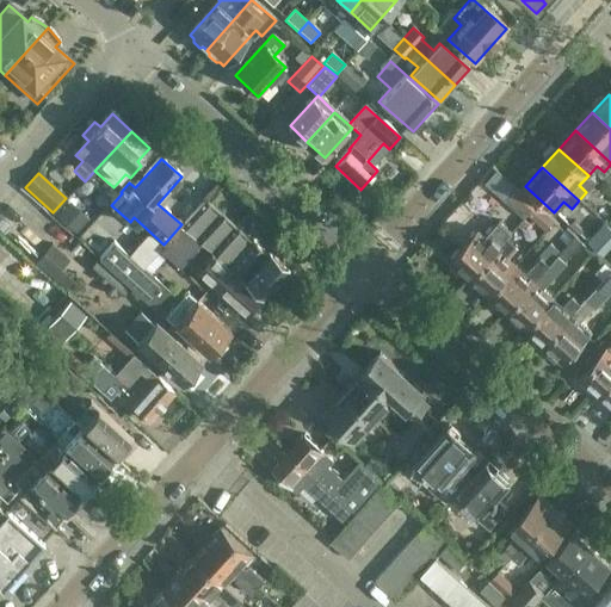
[(531,216),(538,208),(529,199),(522,206),(530,214),(530,215),(531,216)]
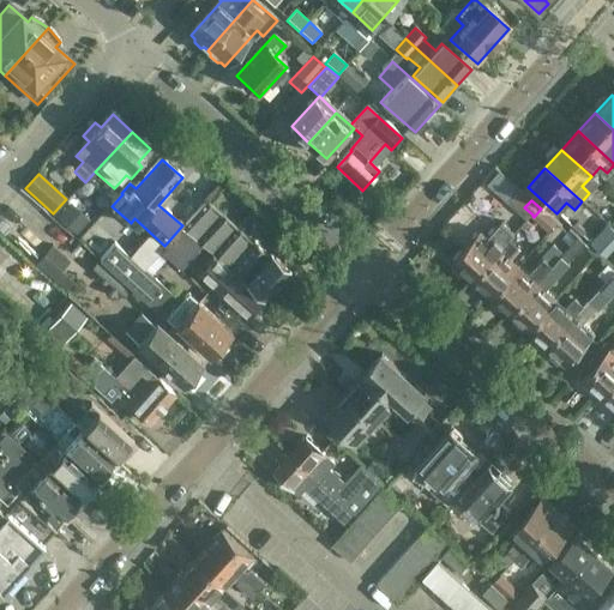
[(71,204),(58,219),(78,236),(91,222),(71,204)]
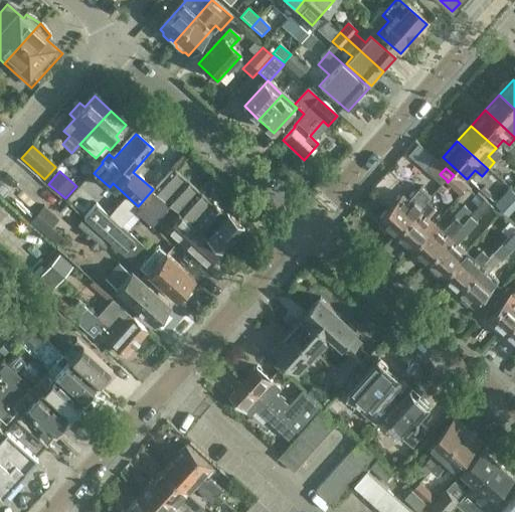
[(220,251),(241,228),(226,214),(224,216),(174,171),(154,193),(220,251)]
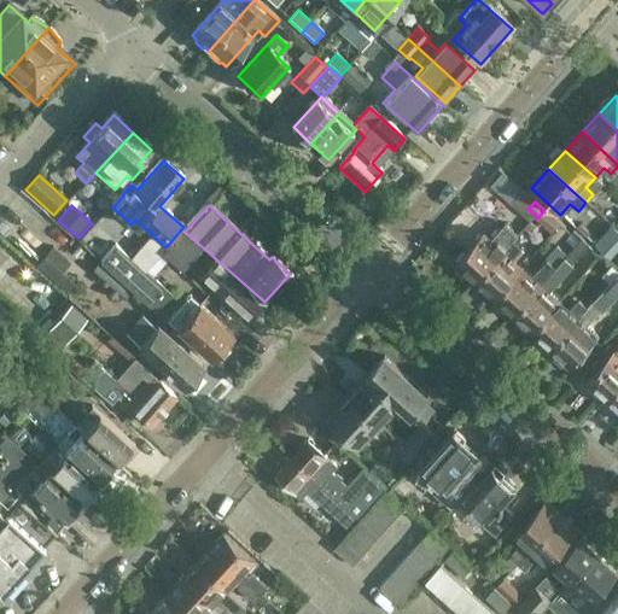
[(554,234),(561,226),(544,210),(537,218),(554,234)]
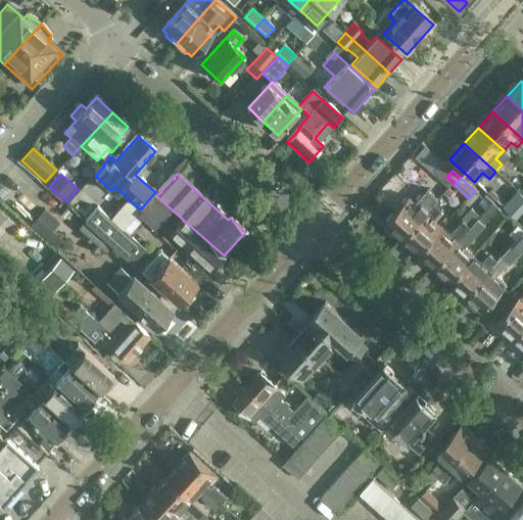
[(522,196),(515,189),(501,205),(515,218),(522,208),(522,196)]
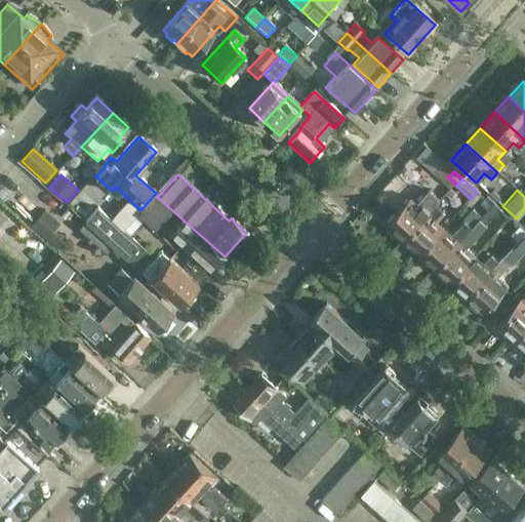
[(389,228),(404,242),(437,207),(441,202),(434,195),(420,209),(412,201),(389,228)]
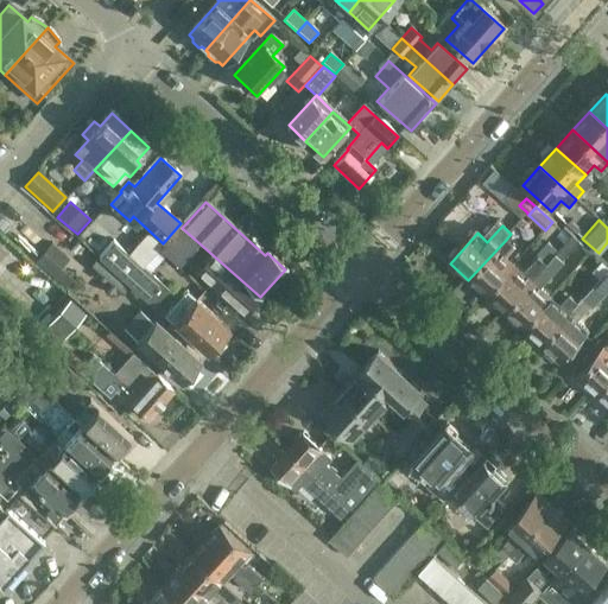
[(178,268),(200,246),(179,228),(159,252),(178,268)]
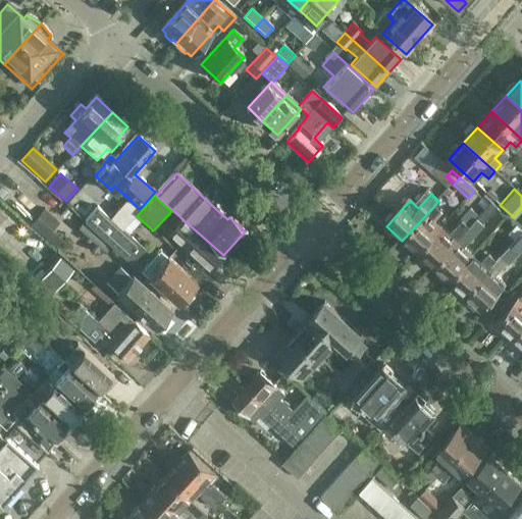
[(489,218),(497,210),(498,209),(492,204),(484,213),(489,218)]
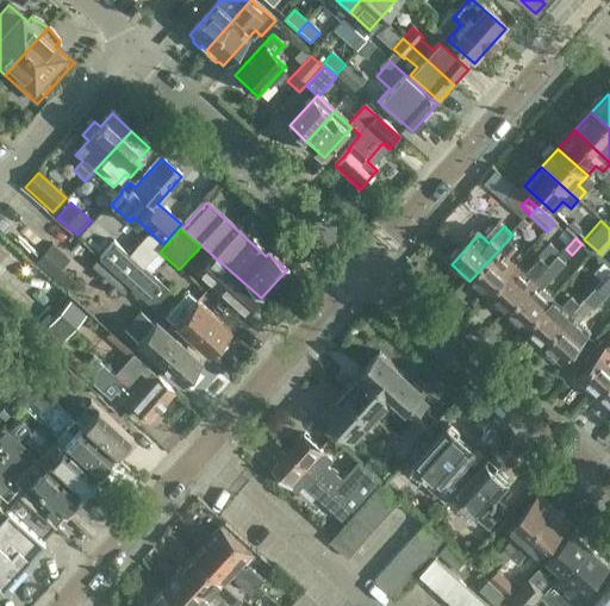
[(508,241),(470,281),(489,298),(516,268),(505,258),(516,248),(508,241)]
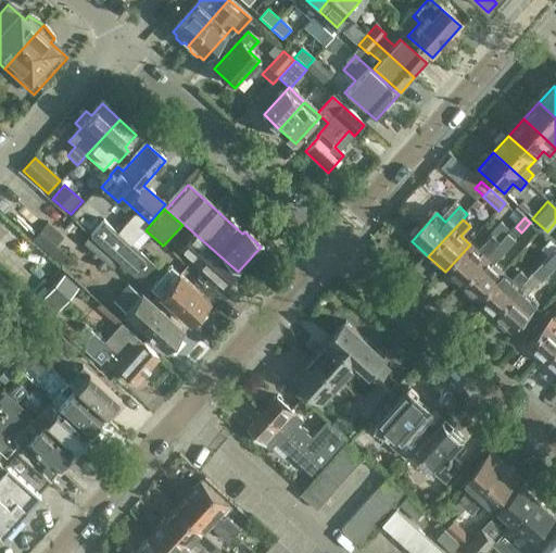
[(55,255),(70,237),(49,222),(35,240),(55,255)]
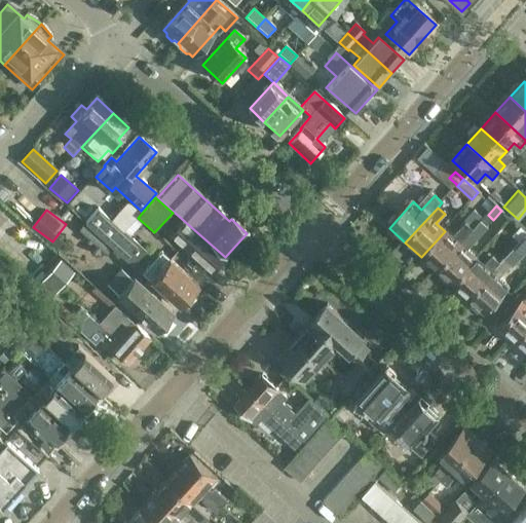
[(143,252),(122,233),(97,211),(84,224),(129,266),(143,252)]
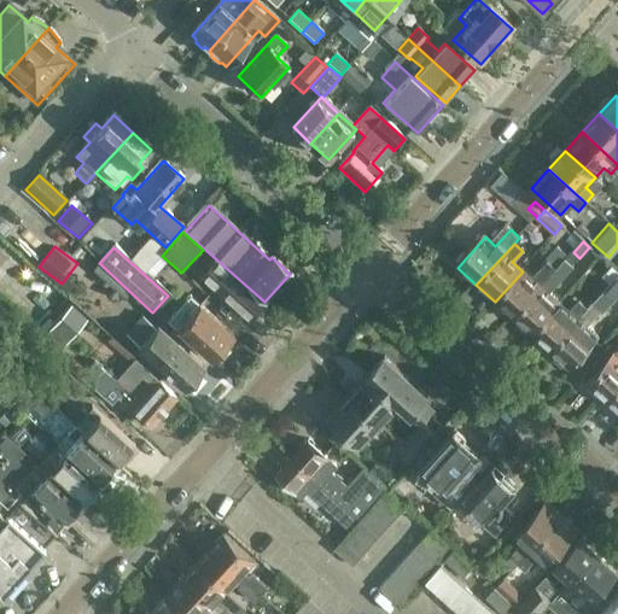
[(248,321),(263,303),(214,259),(198,278),(248,321)]
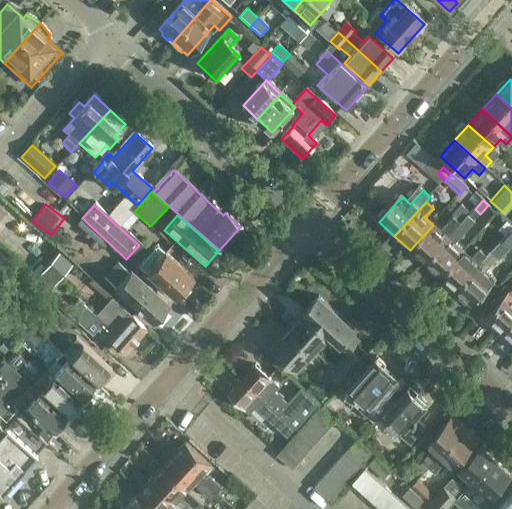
[(433,225),(410,250),(425,264),(469,216),(468,215),(460,223),(453,217),(440,231),(433,225)]
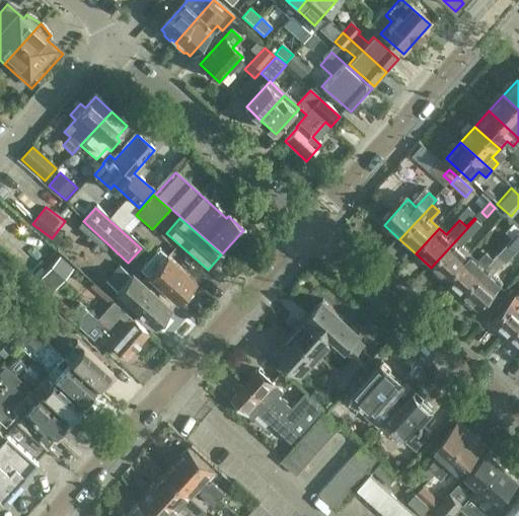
[(475,219),(431,268),(446,282),(470,255),(461,248),(470,238),(483,225),(475,219)]
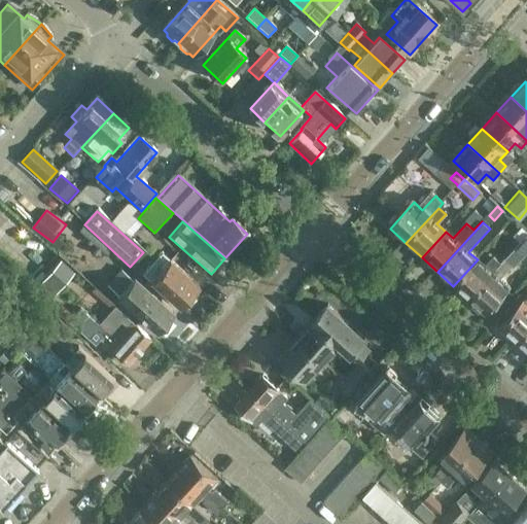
[(111,251),(83,226),(77,235),(93,248),(100,255),(100,254),(105,258),(111,251)]
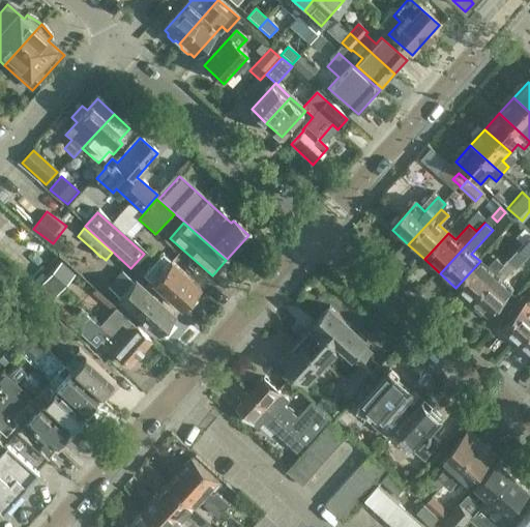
[(529,233),(525,230),(514,242),(521,247),(529,237),(529,233)]
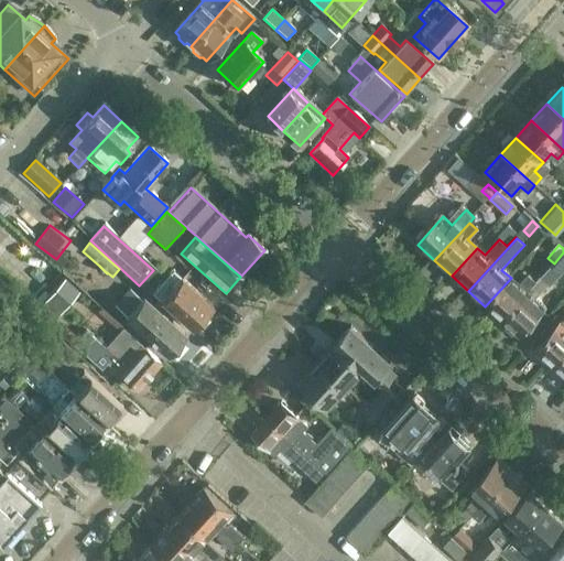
[(563,252),(554,263),(541,278),(550,286),(551,287),(562,273),(563,271),(563,252)]
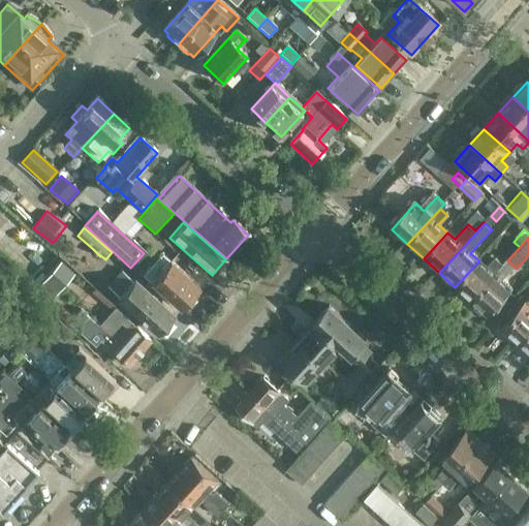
[(180,309),(198,288),(169,263),(168,264),(153,249),(145,258),(160,272),(151,283),(180,309)]
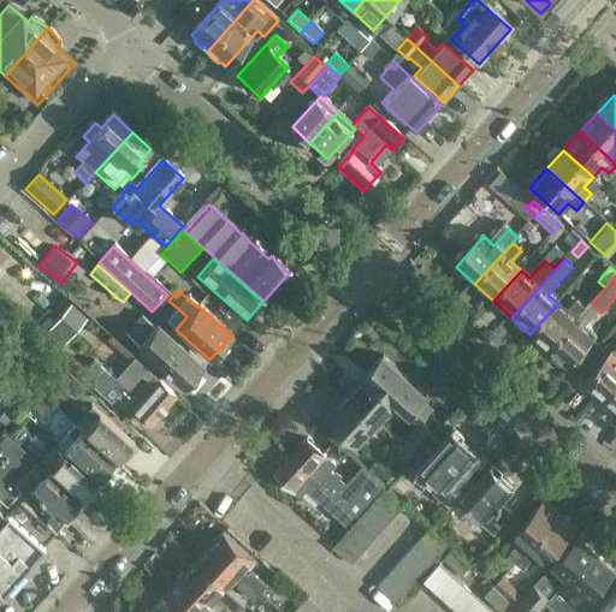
[(558,303),(529,334),(549,351),(586,309),(578,301),(568,313),(558,303)]
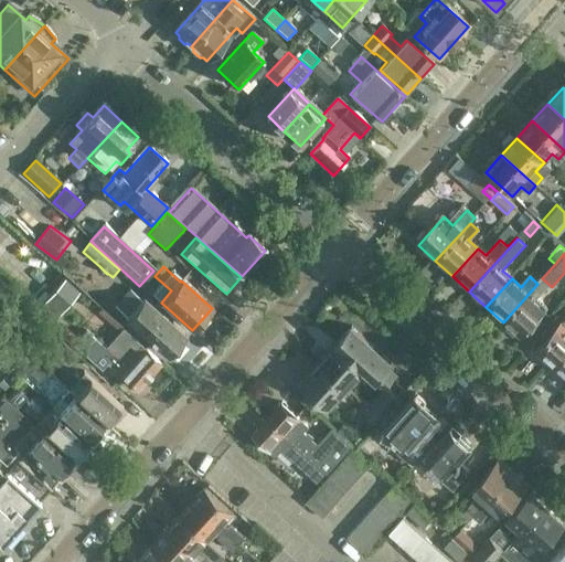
[(68,277),(45,301),(60,314),(82,290),(68,277)]
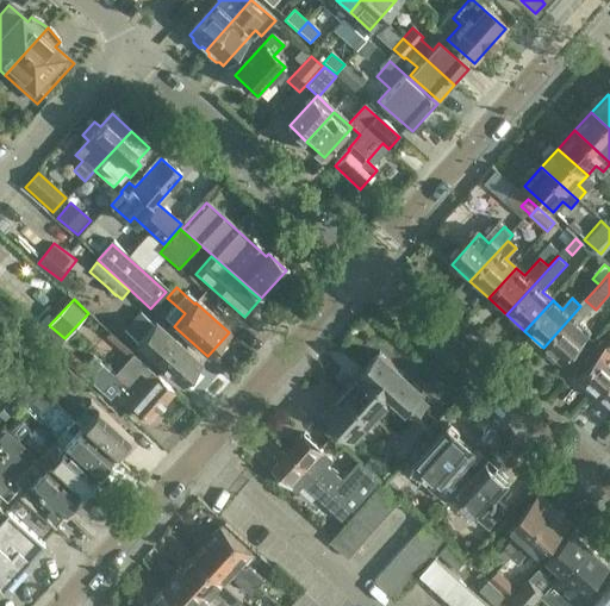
[(580,306),(543,348),(561,364),(590,333),(579,325),(595,308),(585,300),(580,306)]
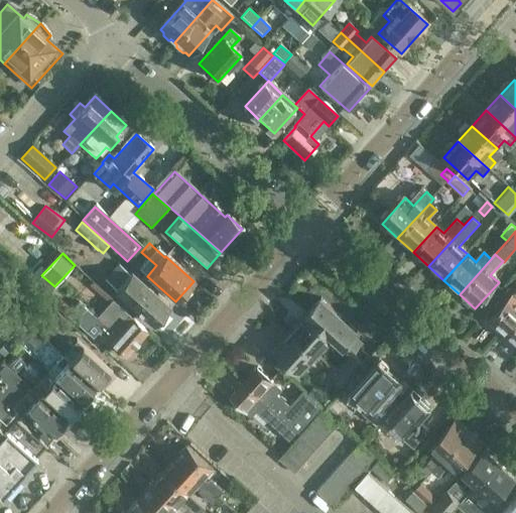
[(119,265),(105,280),(117,290),(115,292),(119,296),(128,304),(128,305),(153,329),(170,309),(144,286),(131,274),(130,275),(119,265)]
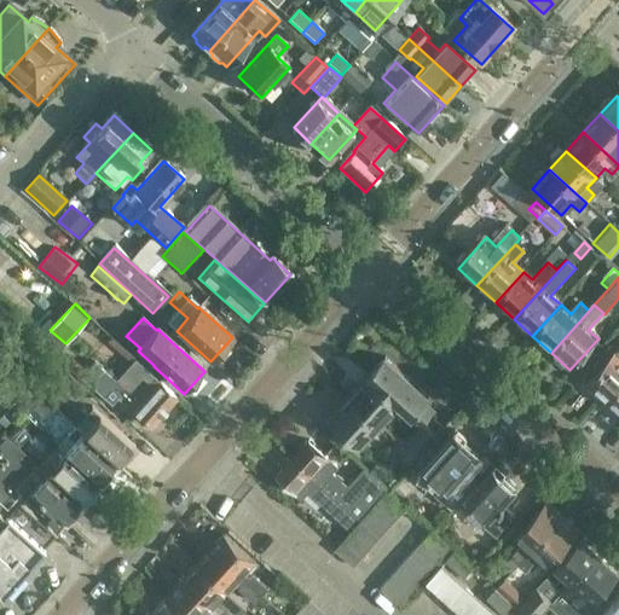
[(618,350),(588,386),(607,402),(618,389),(618,350)]
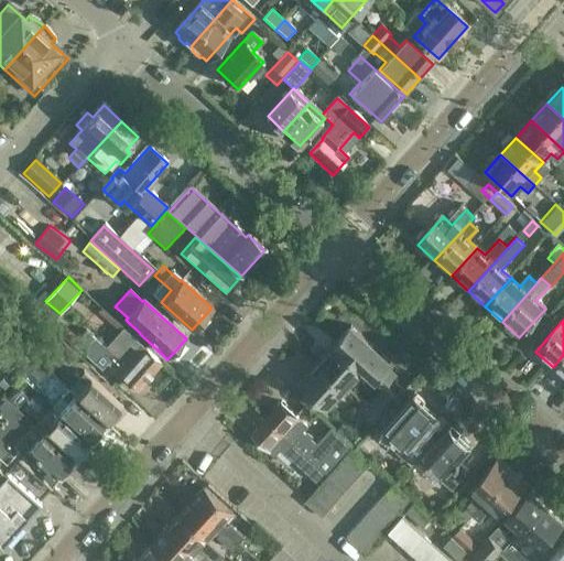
[(351,328),(336,346),(364,370),(383,389),(393,377),(386,370),(391,365),(351,328)]
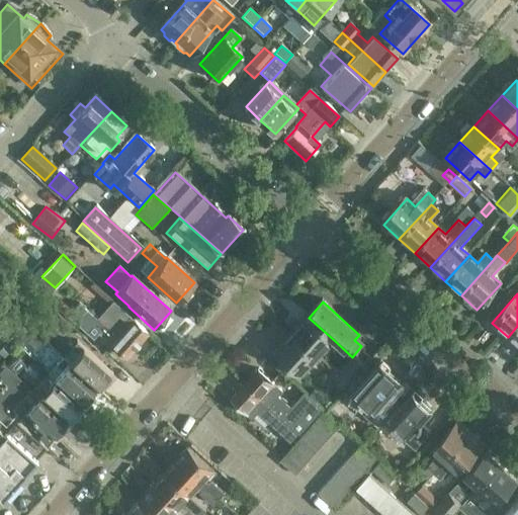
[(126,359),(148,335),(120,311),(104,328),(86,312),(75,325),(93,341),(98,335),(126,359)]
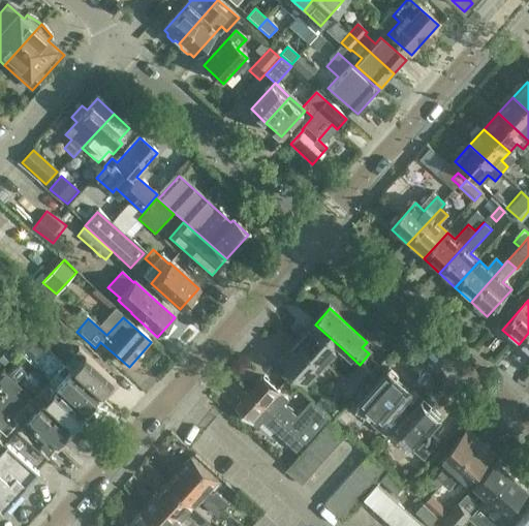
[(64,344),(72,335),(55,319),(47,329),(64,344)]
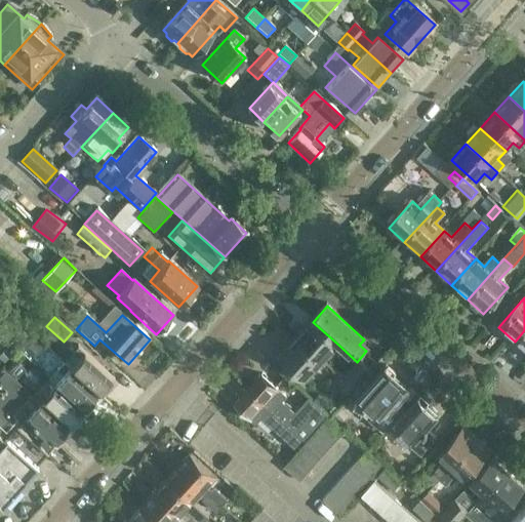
[(338,345),(313,322),(296,340),(322,363),(338,345)]
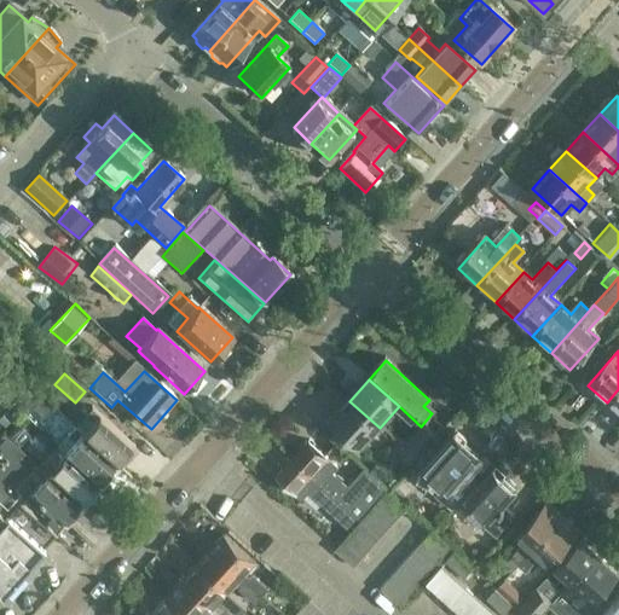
[(618,389),(607,402),(618,412),(618,389)]
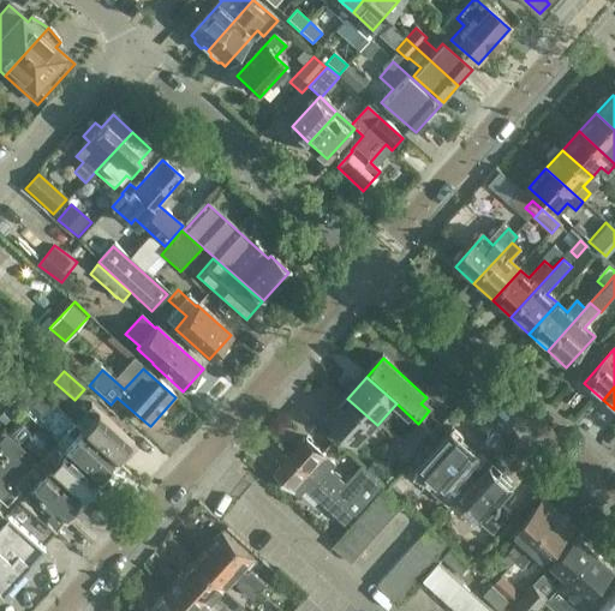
[(43,417),(53,406),(42,396),(33,407),(43,417)]
